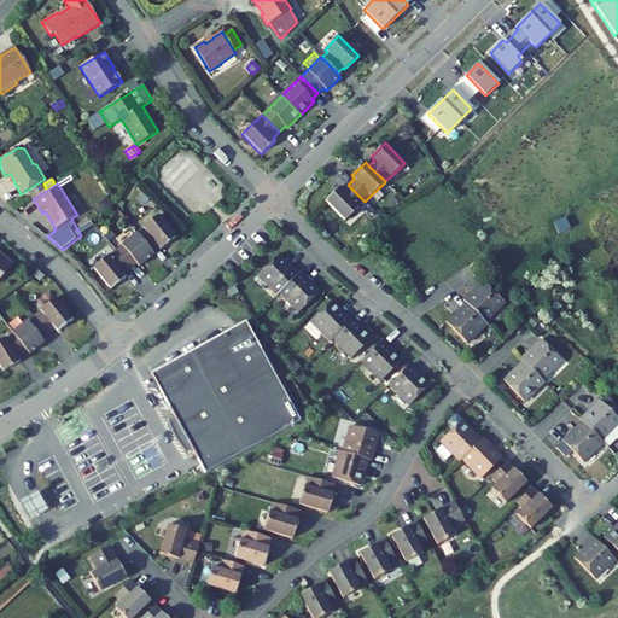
[(325,202),(345,221),(359,208),(359,207),(365,202),(348,185),(342,190),(339,187),(325,202)]
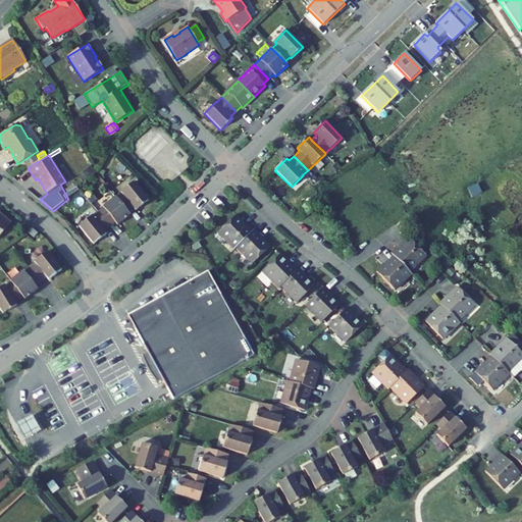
[(93,174),(89,168),(83,172),(87,178),(93,174)]
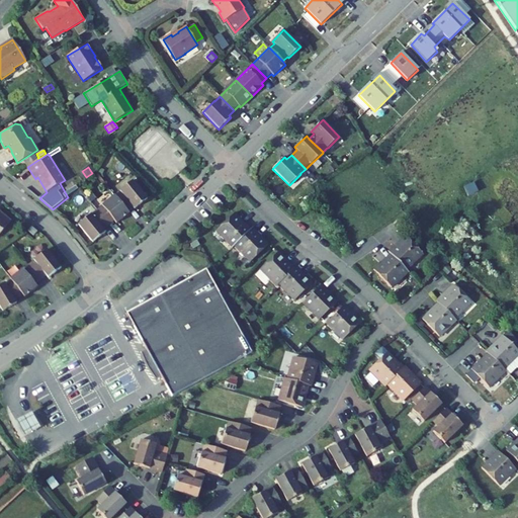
[(114,195),(127,211),(133,207),(135,209),(148,199),(133,181),(119,191),(120,191),(114,195)]
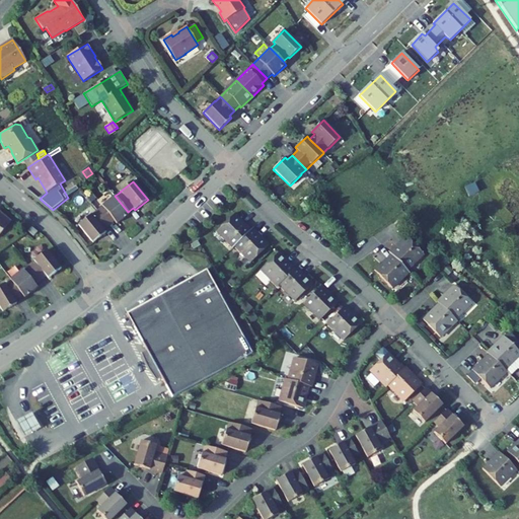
[(315,192),(309,196),(311,201),(318,197),(315,192)]
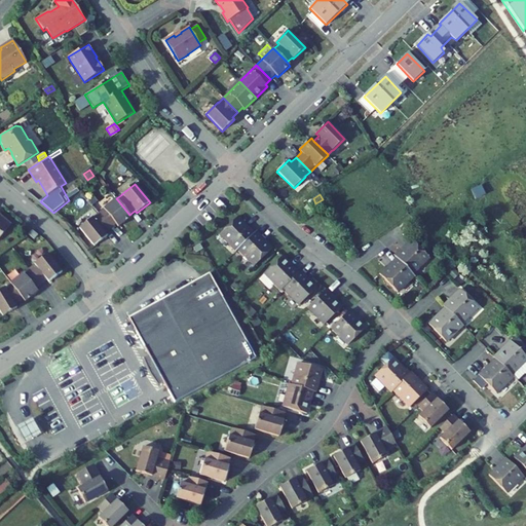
[(99,213),(111,229),(116,224),(118,227),(132,217),(129,215),(116,198),(103,208),(104,209),(99,213)]
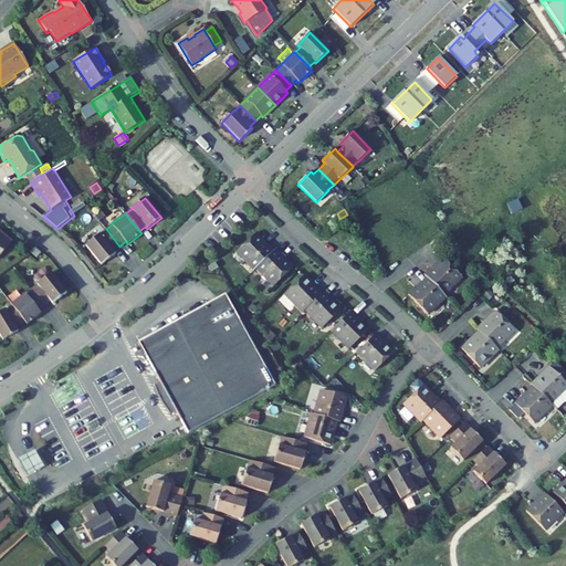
[(113,251),(119,247),(106,229),(100,234),(100,233),(85,244),(102,265),(115,254),(113,251)]
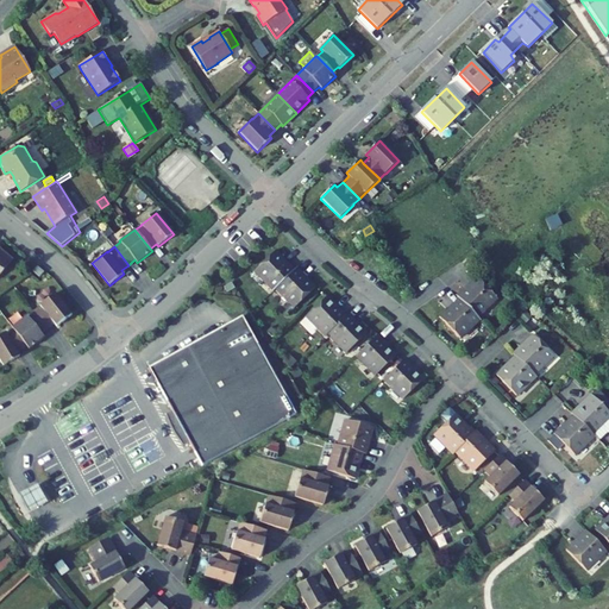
[(0,275),(13,261),(1,251),(0,252),(0,275)]
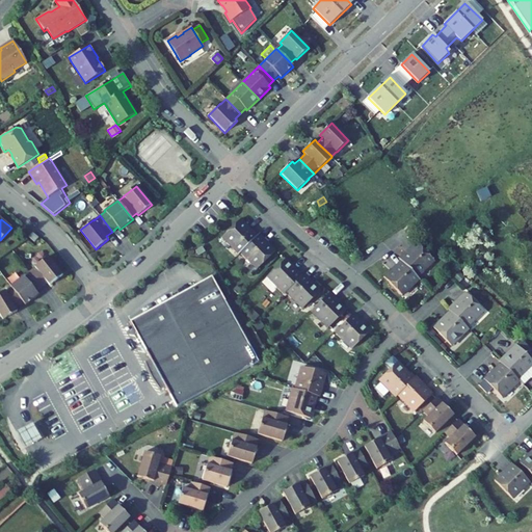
[(238,255),(240,253),(257,237),(247,228),(248,227),(240,219),(222,237),(233,247),(232,248),(238,255)]
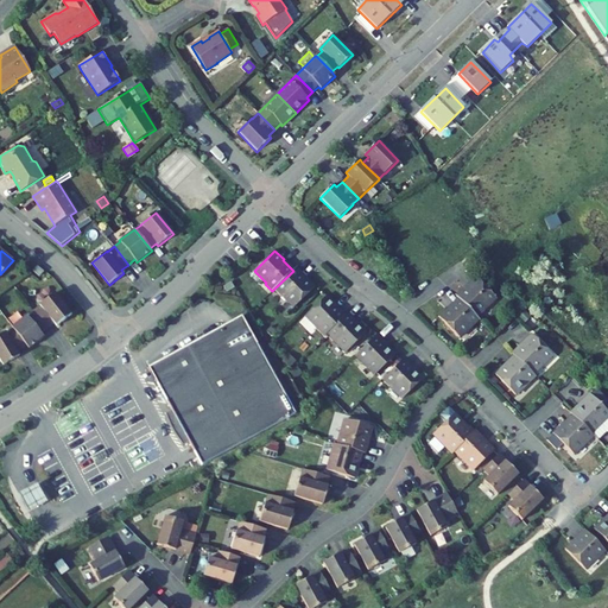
[(33,271),(39,277),(44,272),(37,266),(33,271)]
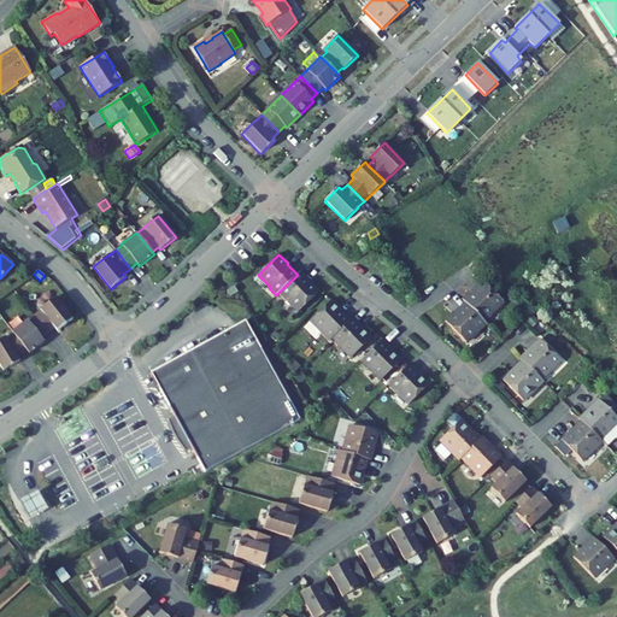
[(310,283),(299,272),(298,275),(278,293),(286,300),(287,299),(299,312),(319,292),(311,283),(310,283)]
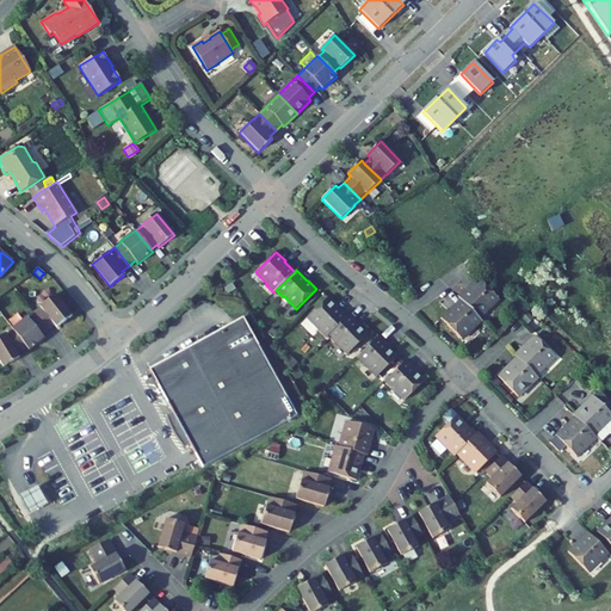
[(489,289),(492,285),(485,278),(481,282),(489,289)]
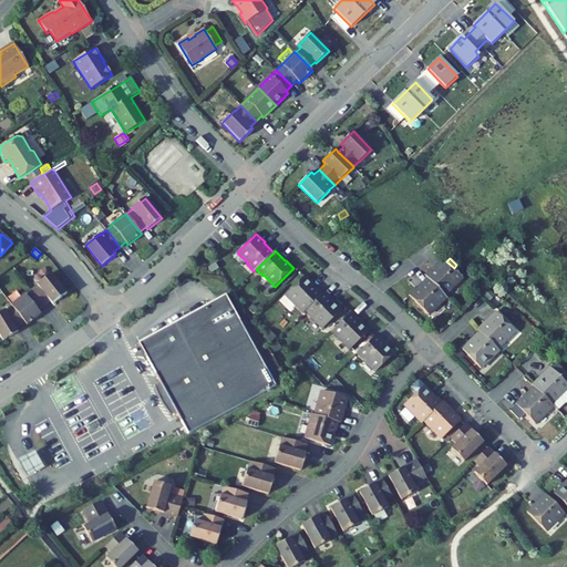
[(425,276),(429,279),(444,296),(455,285),(457,286),(464,279),(454,268),(446,261),(445,259),(434,269),(433,268),(425,276)]
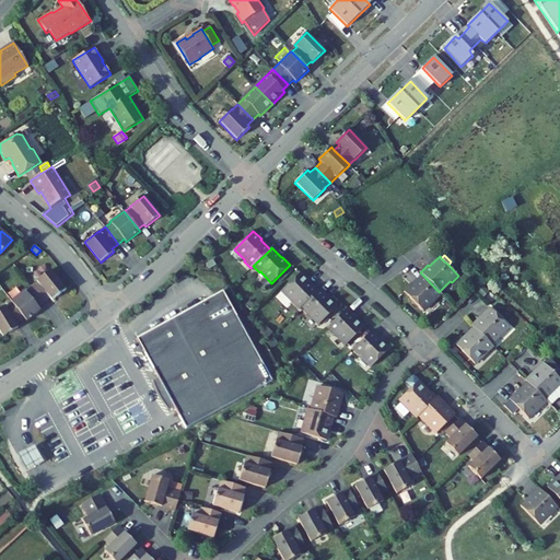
[(217,266),(213,260),(206,264),(209,269),(217,266)]
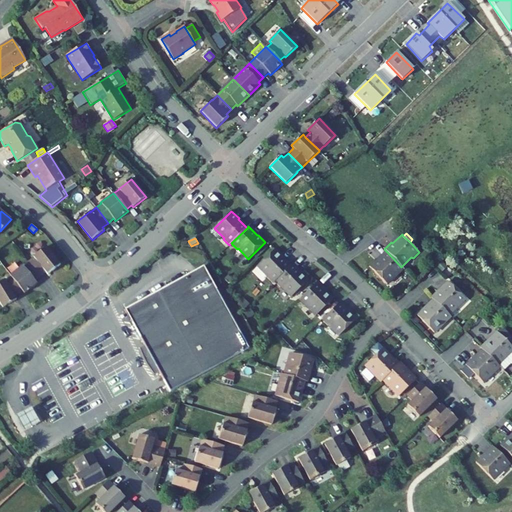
[(28,262),(40,277),(46,272),(48,275),(60,265),(46,247),(34,257),(34,258),(28,262)]
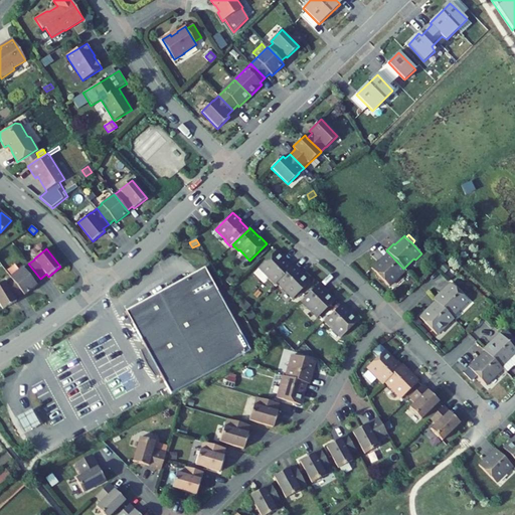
[(275,285),(277,283),(292,268),(284,259),(284,258),(277,250),(260,268),(270,278),(269,279),(275,285)]
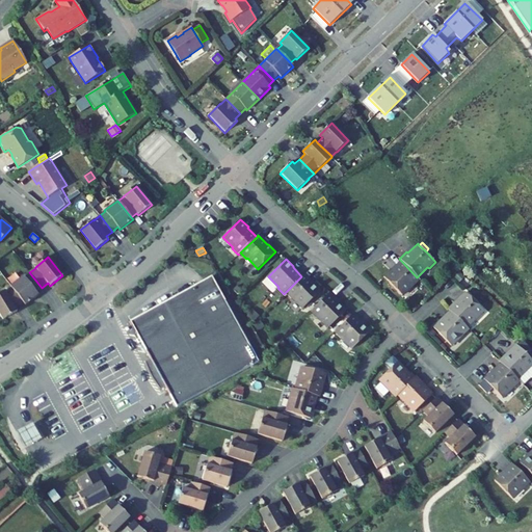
[(413,286),(414,286),(420,281),(417,277),(402,262),(393,271),(392,270),(384,277),(402,295),(413,286)]
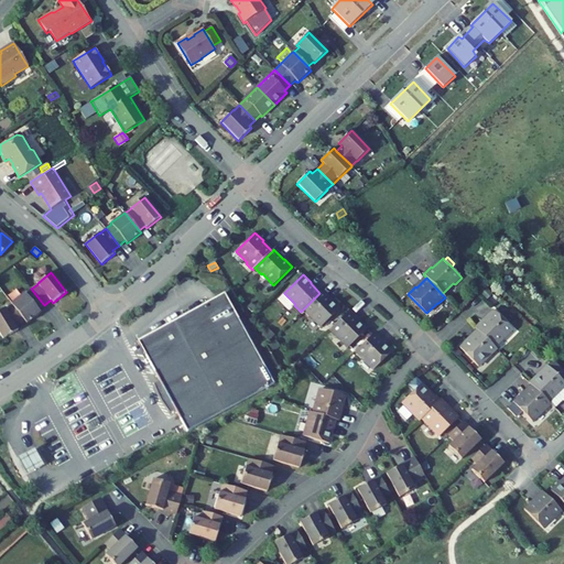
[(487,300),(492,294),(487,288),(481,294),(487,300)]
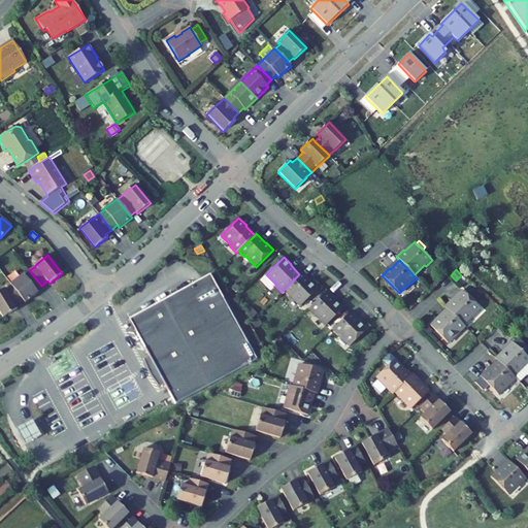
[(29,270),(24,274),(10,285),(10,286),(23,300),(25,303),(38,293),(36,290),(41,286),(29,270)]
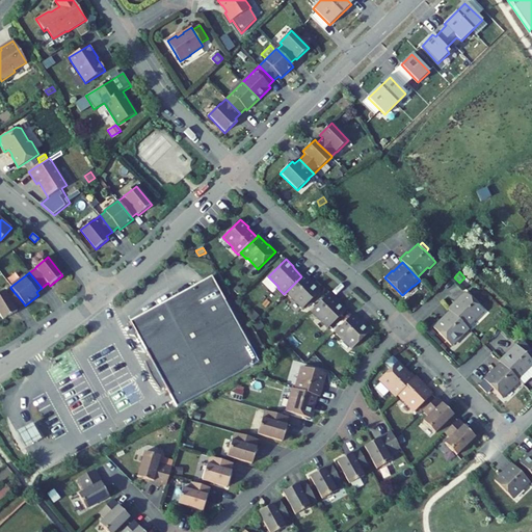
[(313,285),(303,274),(301,276),(286,292),(291,298),(292,298),(303,309),(321,291),(314,284),(313,285)]
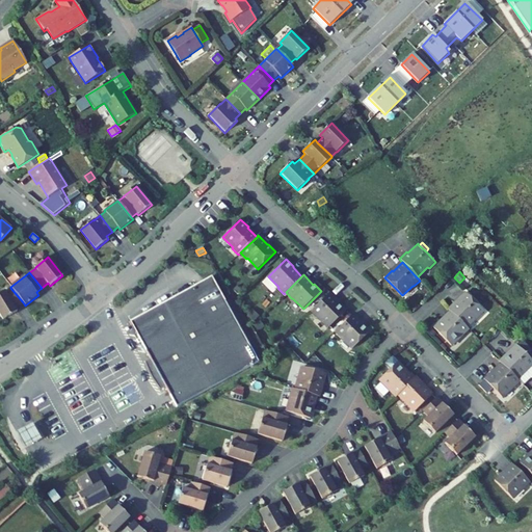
[(259,362),(212,277),(130,321),(150,358),(165,388),(175,403),(177,407),(259,362)]
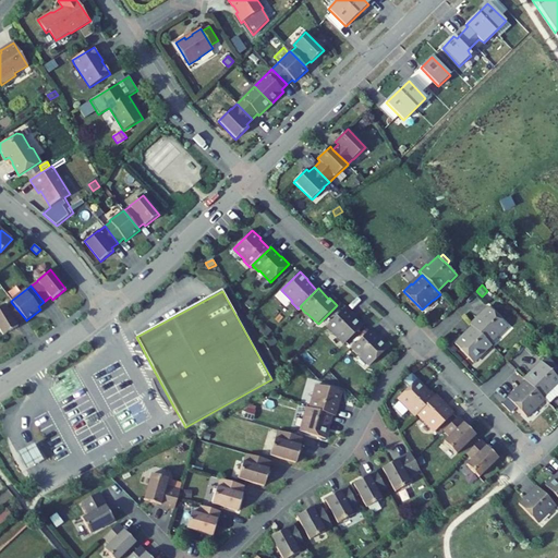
[(24,317),(11,302),(5,305),(0,307),(0,330),(2,335),(17,326),(16,324),(24,317)]
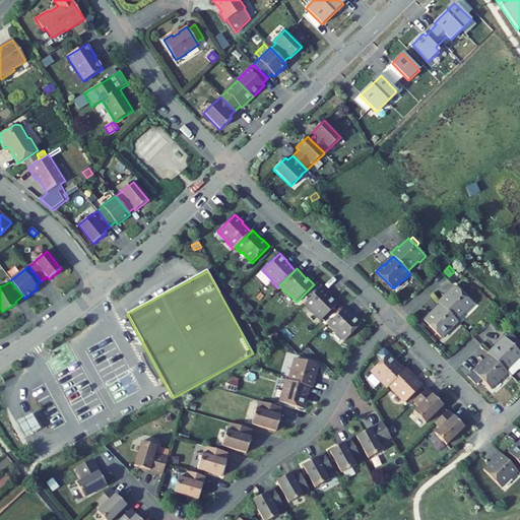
[(473,305),(456,286),(446,296),(446,295),(438,303),(441,305),(455,320),(466,310),(467,311),(473,305)]
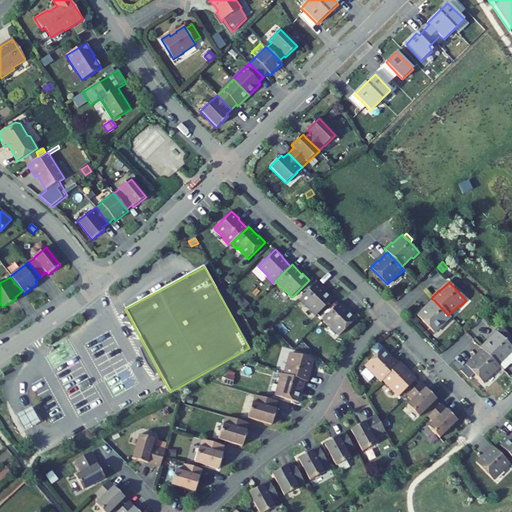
[(316,316),(333,299),(326,291),(325,292),(316,283),(299,300),(305,306),(306,305),(316,316)]
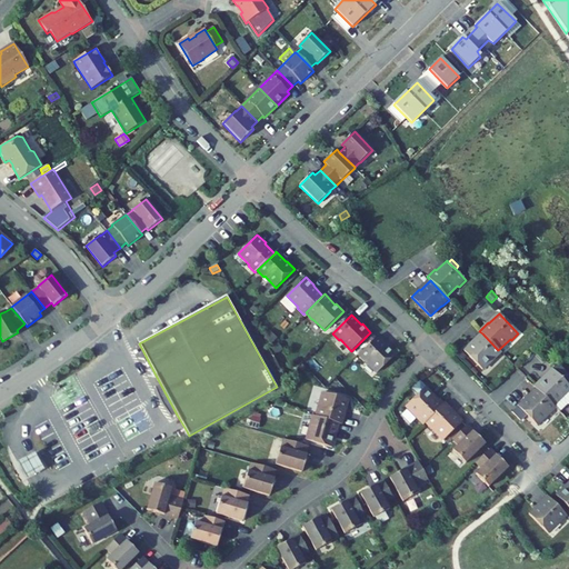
[(271,343),(276,338),(270,332),(265,338),(271,343)]
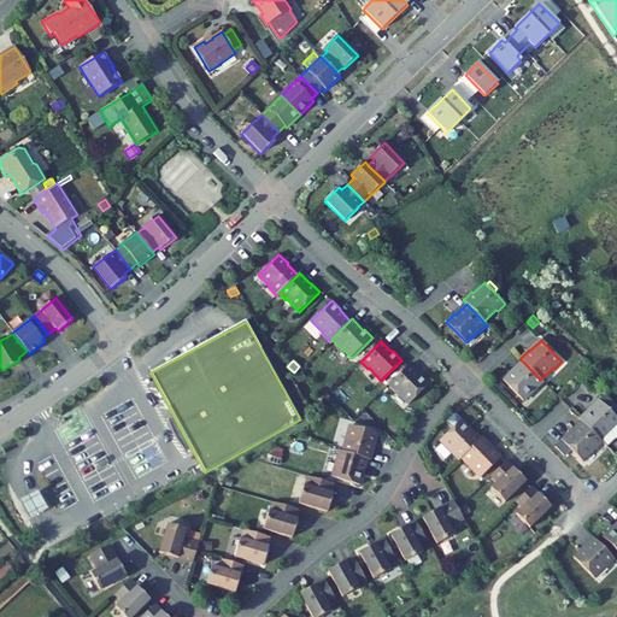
[(535,389),(536,391),(544,382),(540,380),(523,362),(512,372),(511,371),(503,380),(523,401),(535,389)]
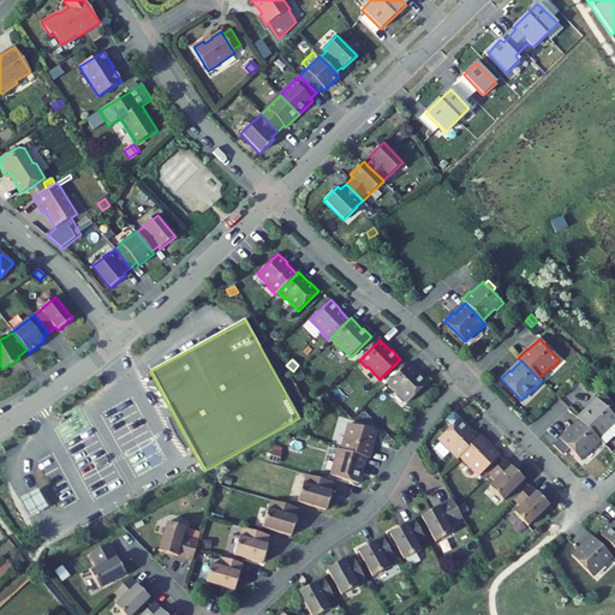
[(407,402),(428,382),(419,375),(408,364),(387,384),(394,392),(395,390),(407,402)]
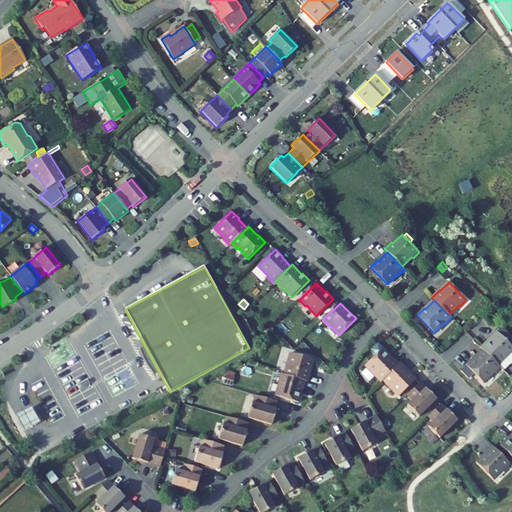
[(248,318),(254,314),(250,309),(244,313),(248,318)]
